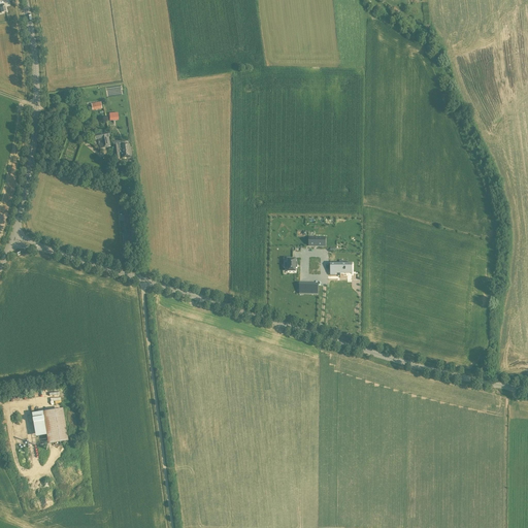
[(100,150),(110,147),(108,138),(109,137),(108,133),(94,136),(95,140),(98,140),(100,150)]
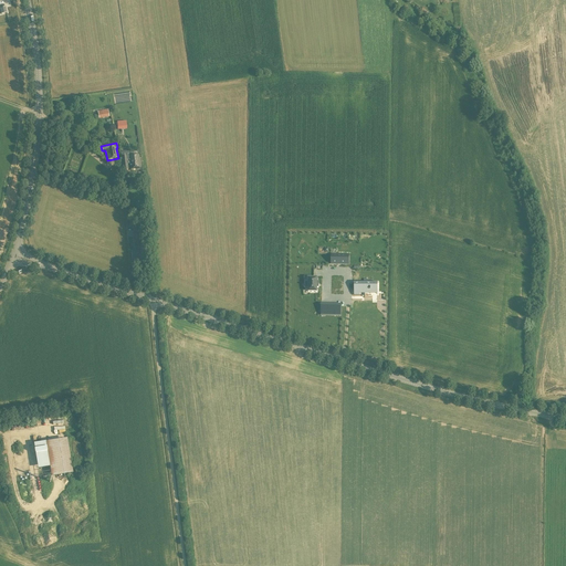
[(129,170),(140,168),(139,155),(121,157),(123,170),(128,170),(127,165),(129,165),(129,170)]
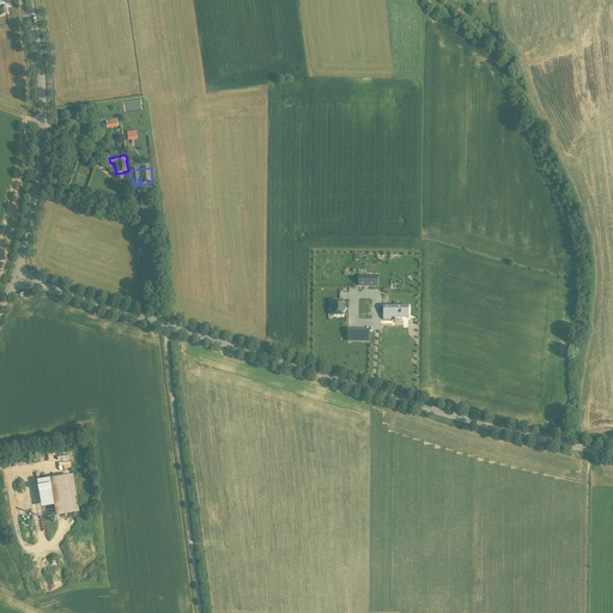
[(359,275),(359,286),(375,286),(375,277),(359,275)]
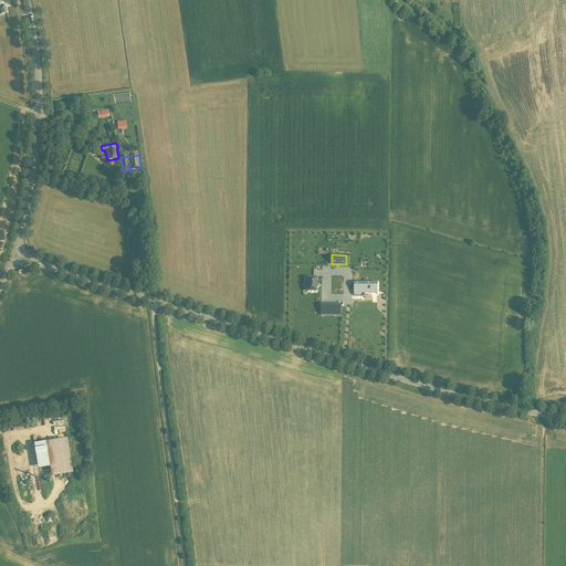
[(307,287),(308,287),(308,292),(317,292),(317,287),(318,287),(318,282),(317,282),(317,279),(308,278),(308,282),(307,282),(307,287)]
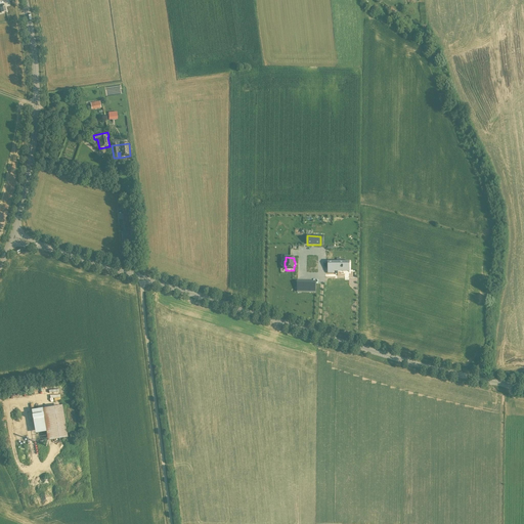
[(349,262),(329,262),(329,269),(333,269),(333,271),(343,271),(343,269),(349,269),(349,262)]
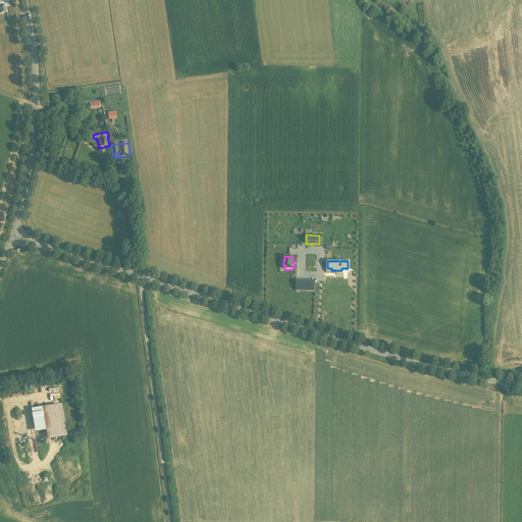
[(342,290),(351,290),(351,279),(342,279),(342,290)]
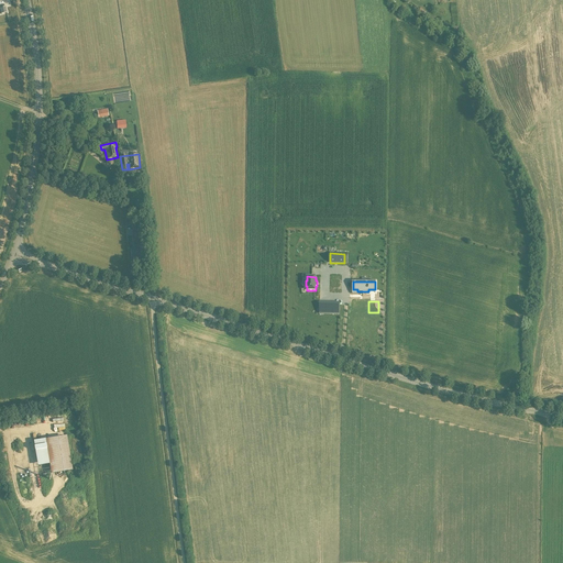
[(68,435),(34,440),(39,465),(56,463),(56,466),(51,467),(52,473),(58,472),(73,470),(68,435)]
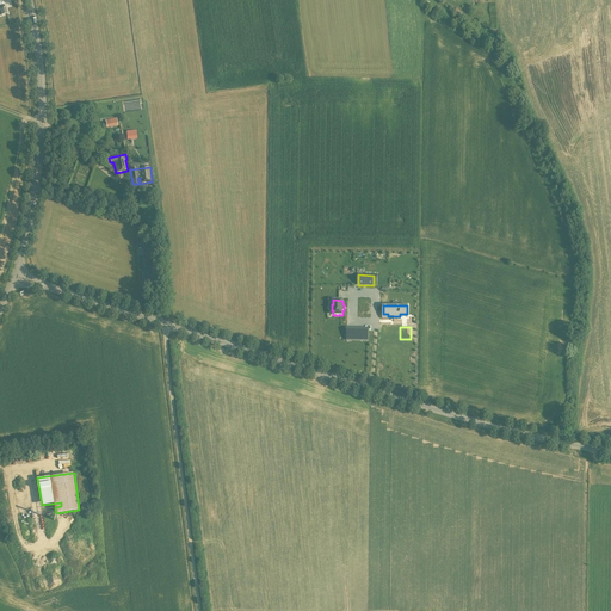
All buildings are outlined.
